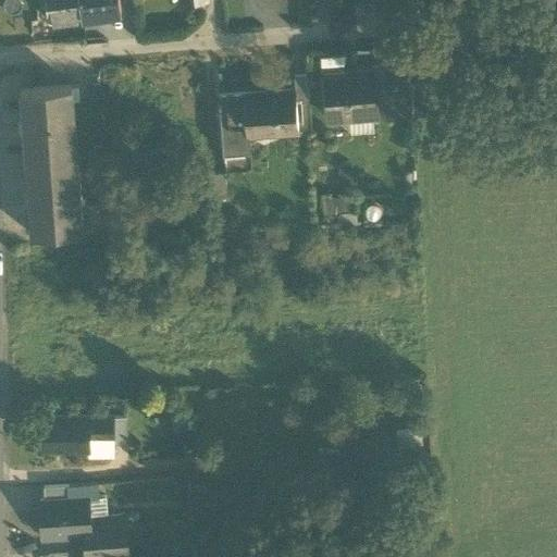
[(48,0),(50,20),(83,15),(79,0),(48,0)]
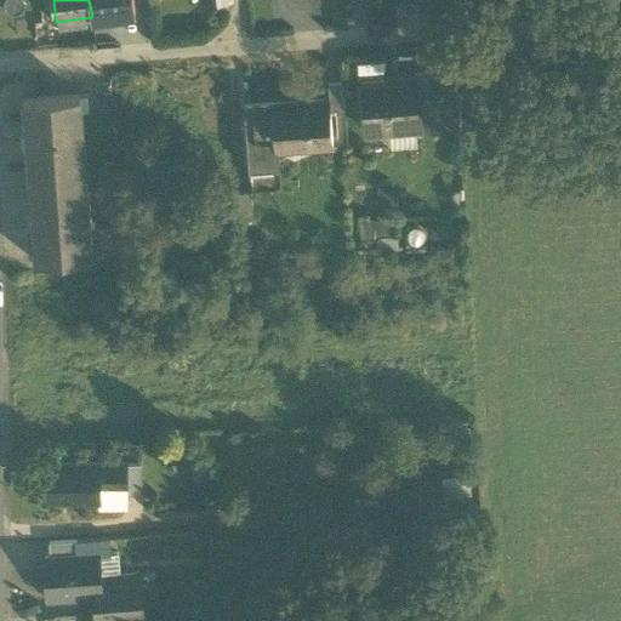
[(129,0),(89,0),(92,17),(131,11),(129,0)]
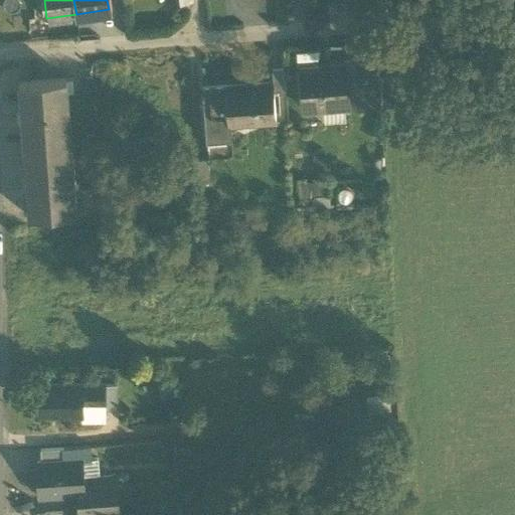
[(300,68),(303,109),(349,105),(345,64),(300,68)]
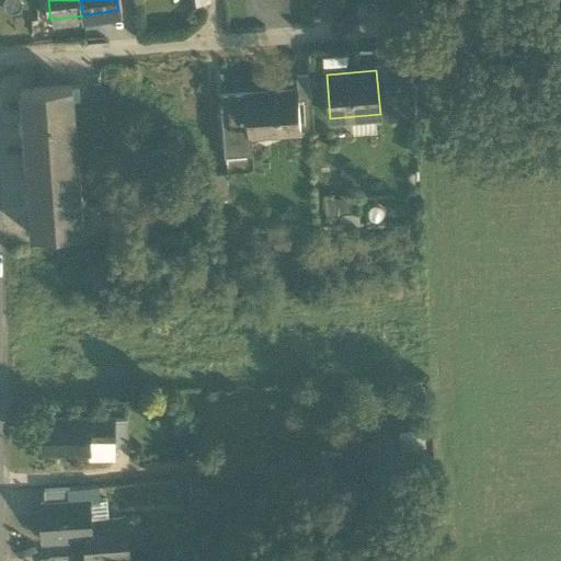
[(297,88),(298,99),(312,98),(310,72),(297,73),(297,88)]
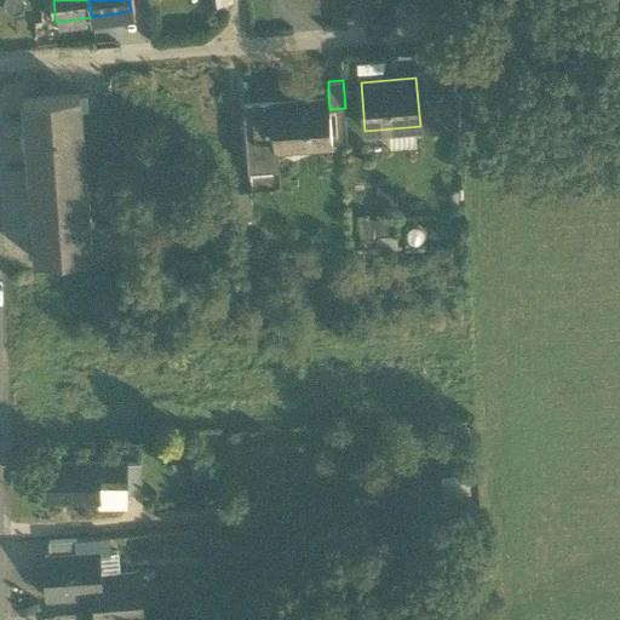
[(22,98),(28,178),(86,174),(80,93),(22,98)]
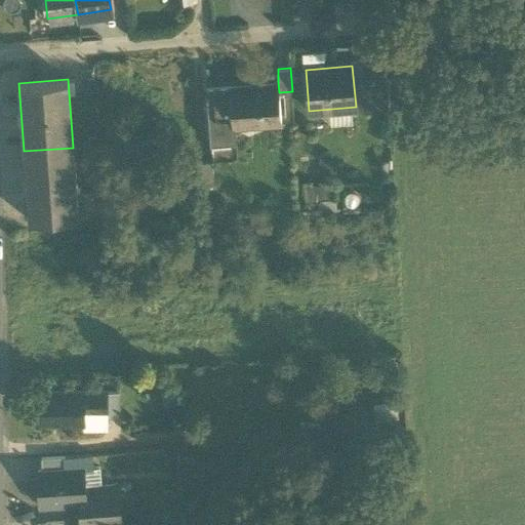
[(360,81),(361,111),(389,110),(388,80),(360,81)]
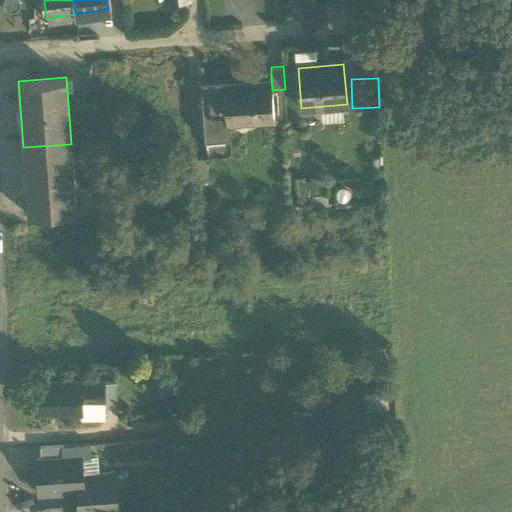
[(271,80),(225,84),(228,119),(258,117),(259,119),(274,118),(272,90),(271,80)]
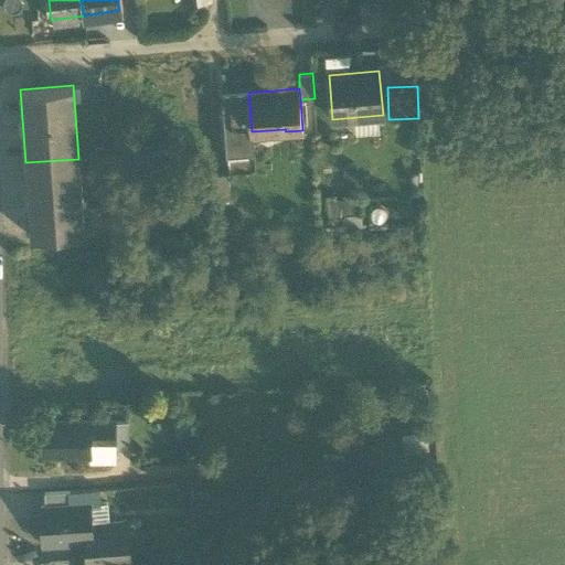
[(253,151),(252,131),(248,93),(224,94),(228,152),(253,151)]
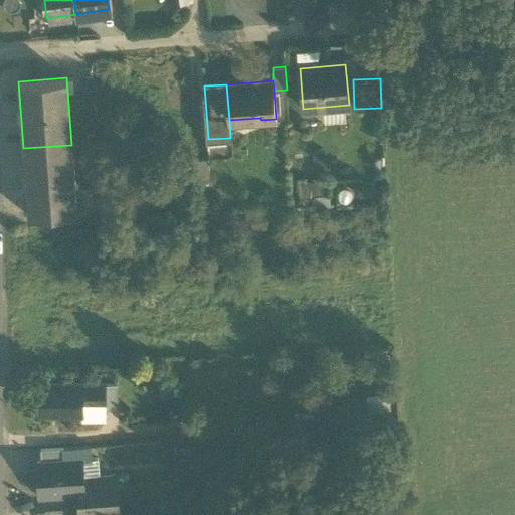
[(89,160),(100,159),(98,135),(87,135),(89,160)]
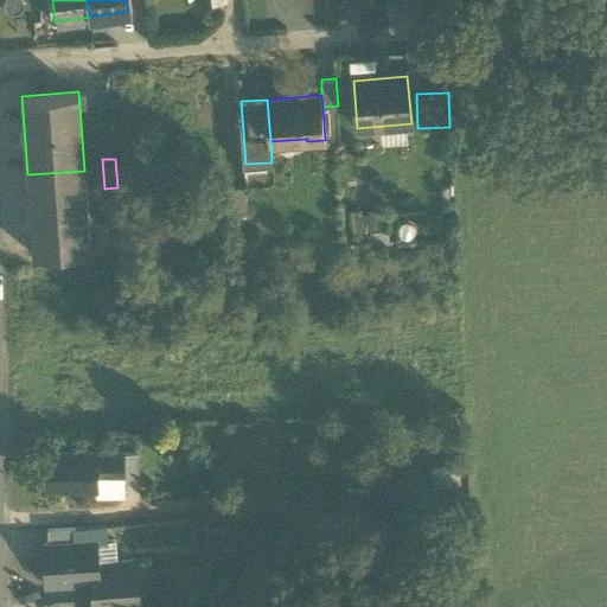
[(91,250),(84,171),(27,174),(34,255),(91,250)]
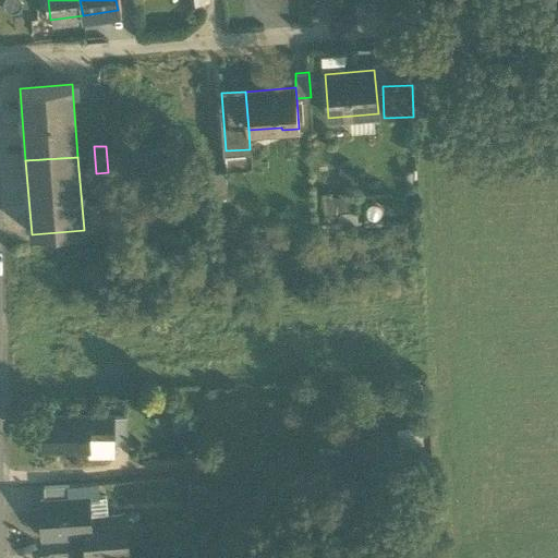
[(214,174),(216,198),(227,198),(225,173),(214,174)]
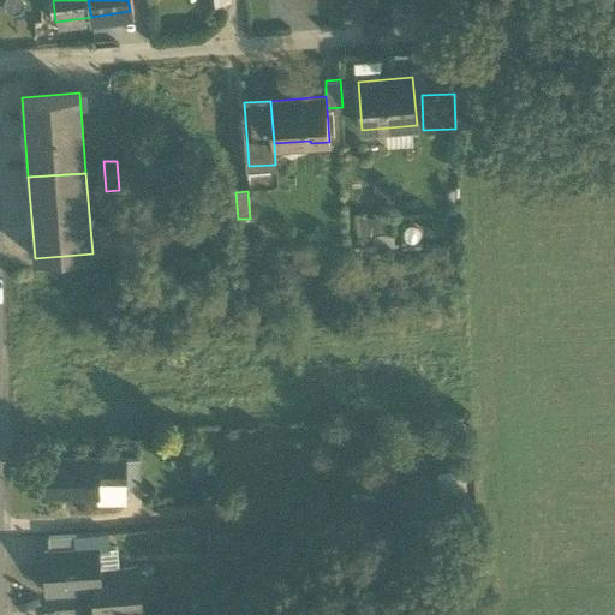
[(47,495),(97,495),(99,495),(99,483),(125,483),(125,458),(99,458),(99,457),(47,457),(47,495)]
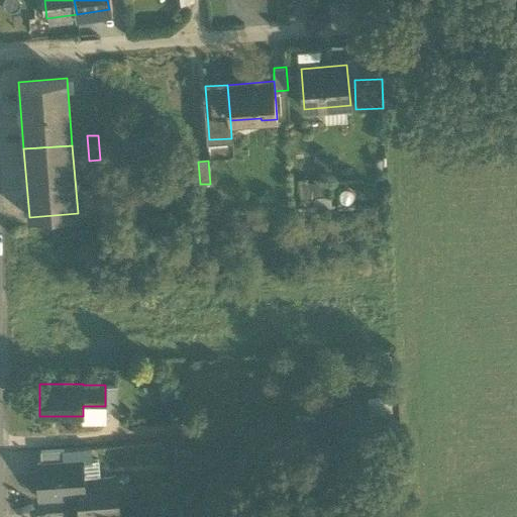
[(105,406),(117,406),(117,385),(105,385),(105,406)]
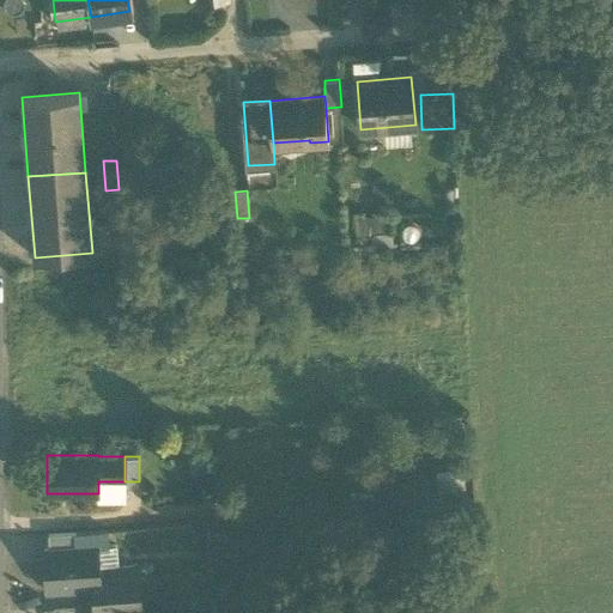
[(436,469),(437,489),(465,487),(463,468),(436,469)]
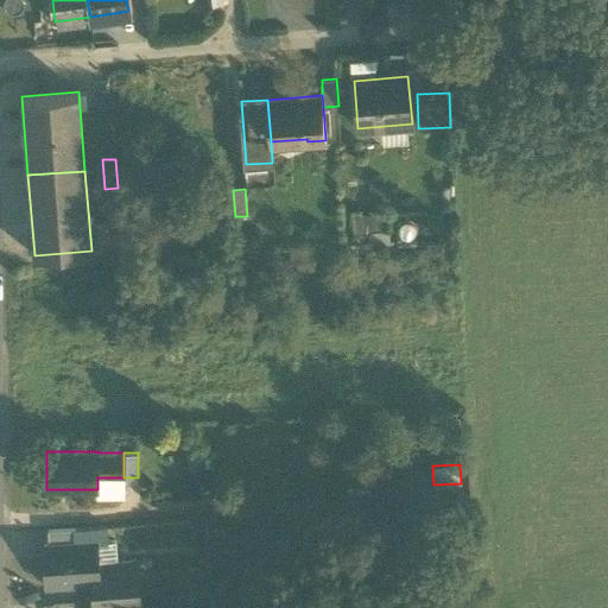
[(124,496),(124,477),(97,477),(97,489),(96,489),(96,495),(124,496)]
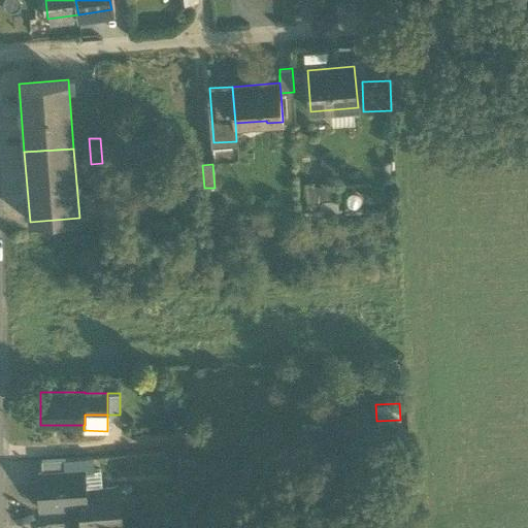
[(93,455),(68,457),(69,471),(85,470),(94,469),(93,455)]
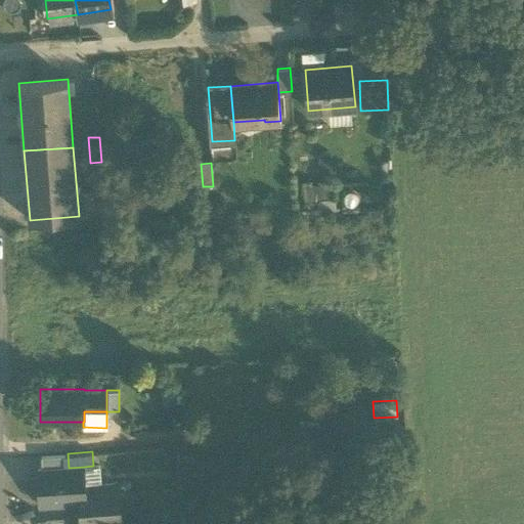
[(41,455),(42,470),(69,468),(68,453),(41,455)]
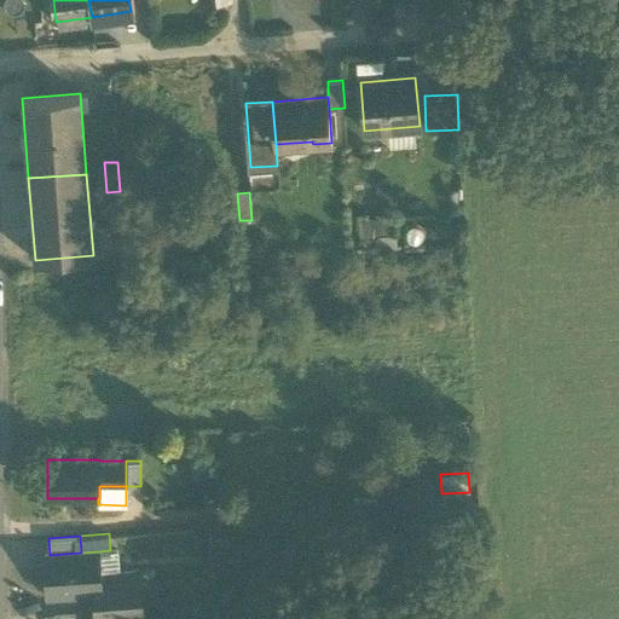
[(119,549),(110,550),(99,551),(100,573),(120,572),(119,549)]
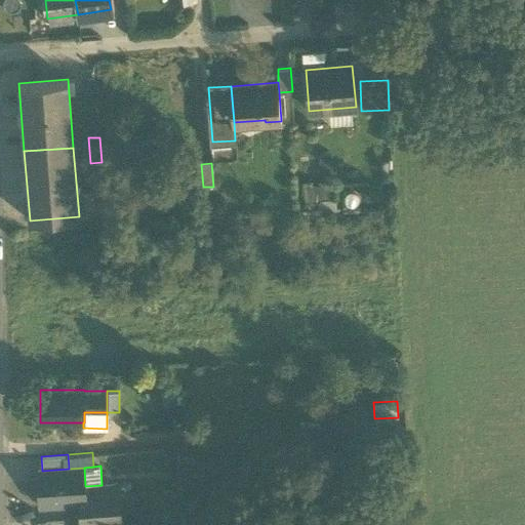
[(41,506),(82,502),(87,502),(85,486),(84,468),(69,469),(42,471),(39,471),(41,506)]
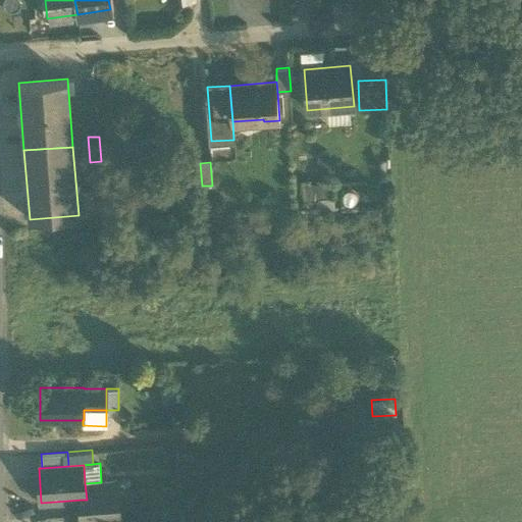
[(101,482),(85,483),(87,500),(82,500),(83,515),(70,516),(70,521),(107,521),(107,514),(116,514),(114,481),(101,482)]
